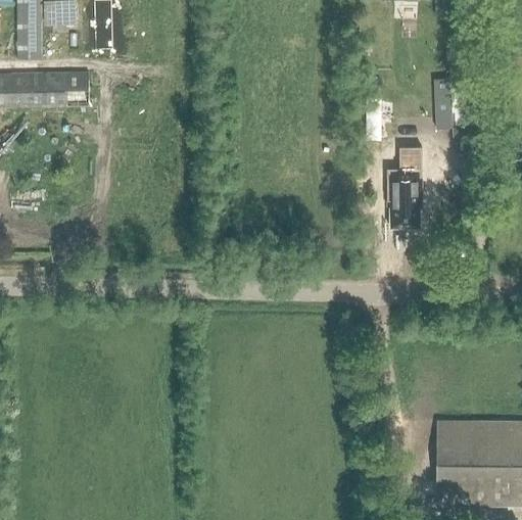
[(16,0),(17,56),(42,56),(41,0),(16,0)]
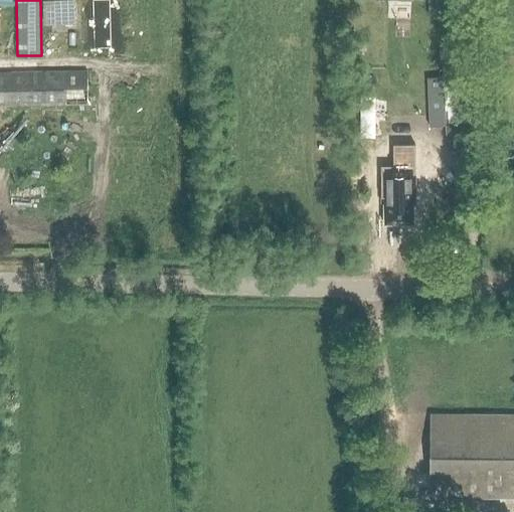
[(43,0),(43,21),(74,21),(74,0),(43,0)]
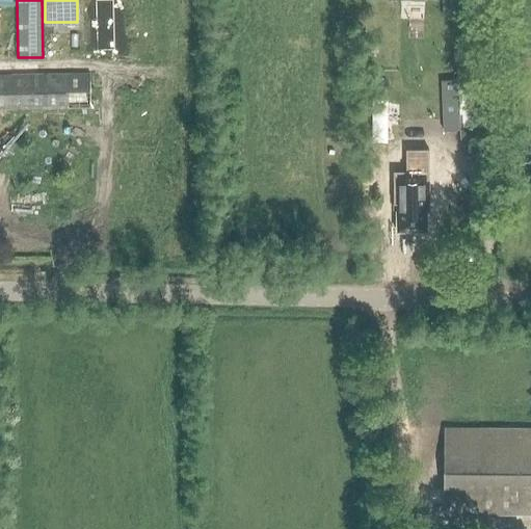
[(376,136),(395,136),(394,98),(375,99),(376,136)]
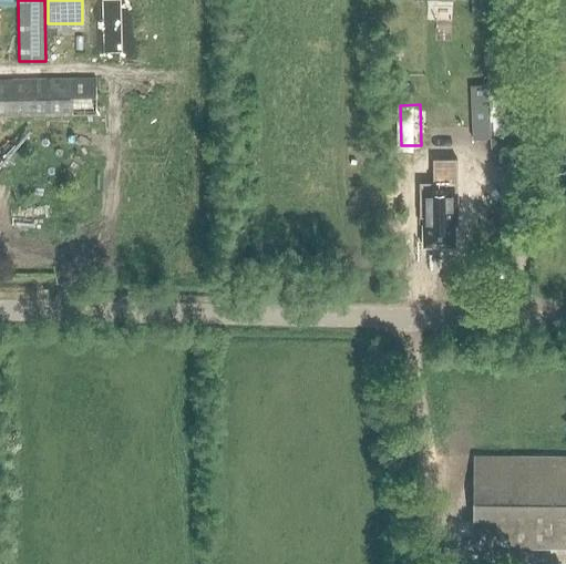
[(492,178),(470,178),(470,222),(492,223),(492,178)]
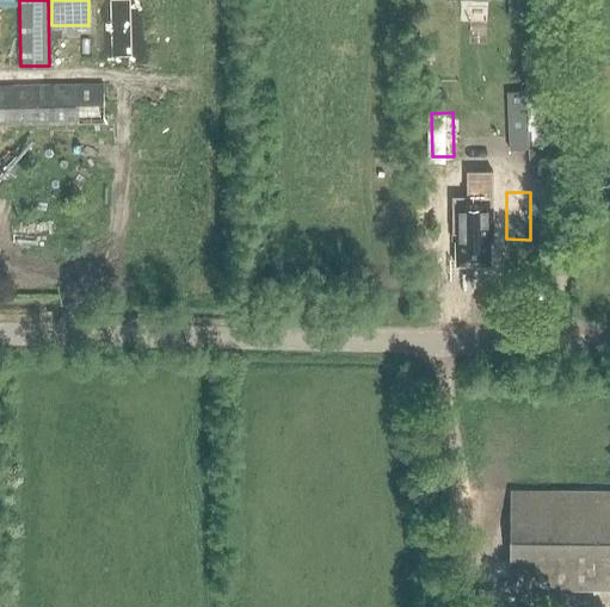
[(490,261),(490,200),(454,200),(454,233),(437,233),(437,245),(456,246),(456,261),(490,261)]
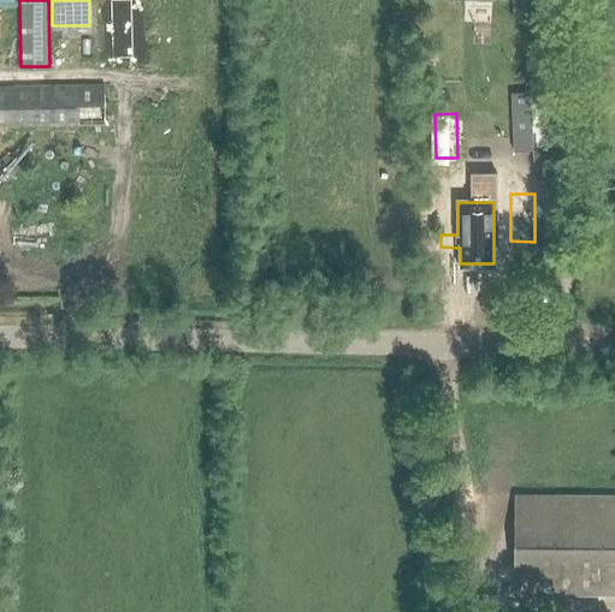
[(614,494),(515,493),(514,590),(614,592),(614,494)]
